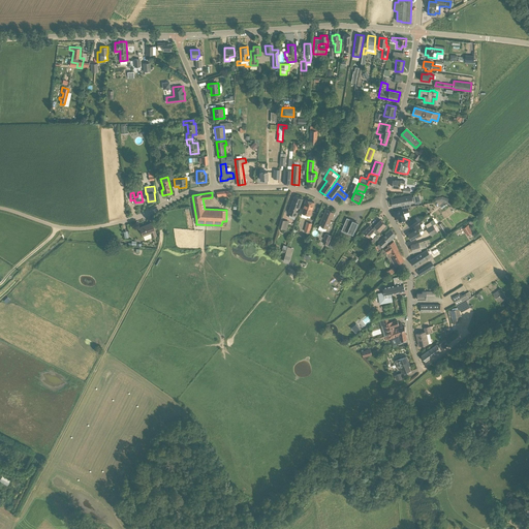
[(296,206),(300,208),(303,198),(294,195),(288,213),(297,215),(298,212),(293,210),(296,206)]
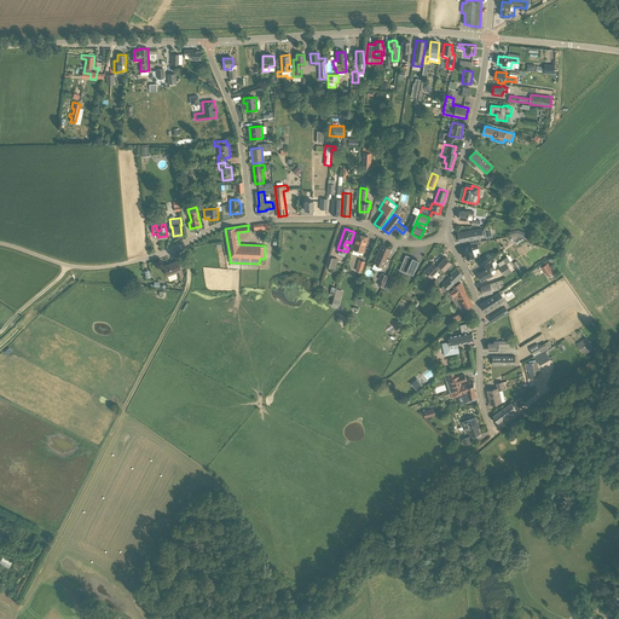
[(482,229),(458,233),(460,242),(484,237),(484,236),(486,235),(486,238),(492,237),(491,229),(485,230),(482,231),(482,229)]
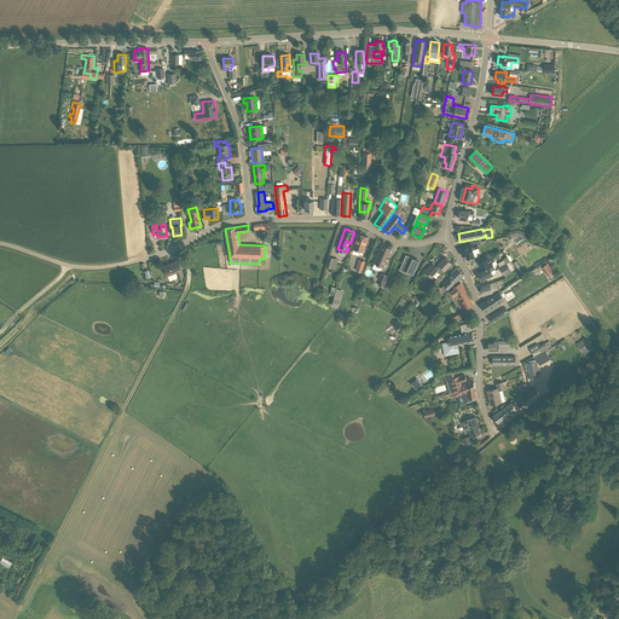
[(368,237),(358,233),(353,249),(364,252),(368,237)]
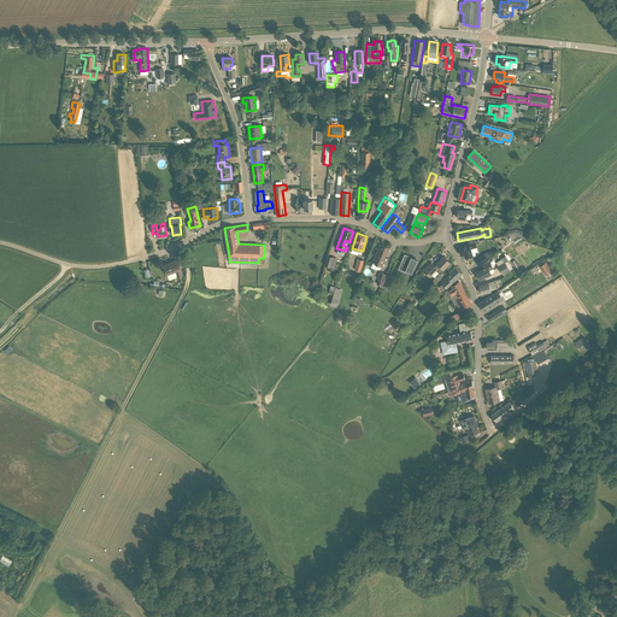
[(471,248),(476,247),(476,242),(459,247),(462,254),(465,254),(466,258),(472,257),(471,248)]
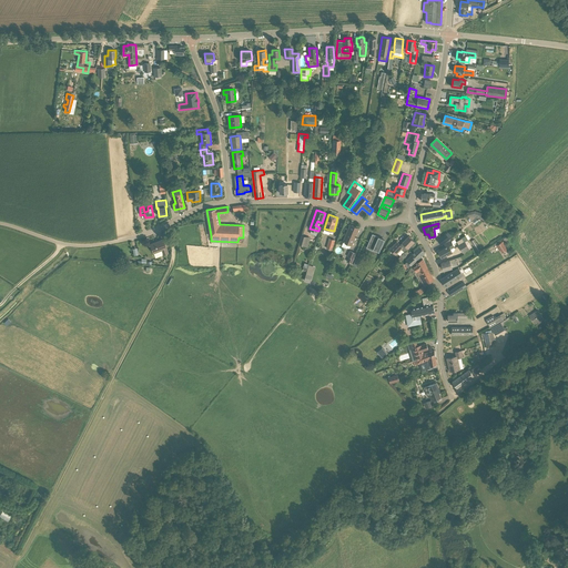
[(359,229),(351,224),(348,231),(343,241),(344,242),(342,246),(346,247),(351,247),(352,244),(352,245),(359,229)]
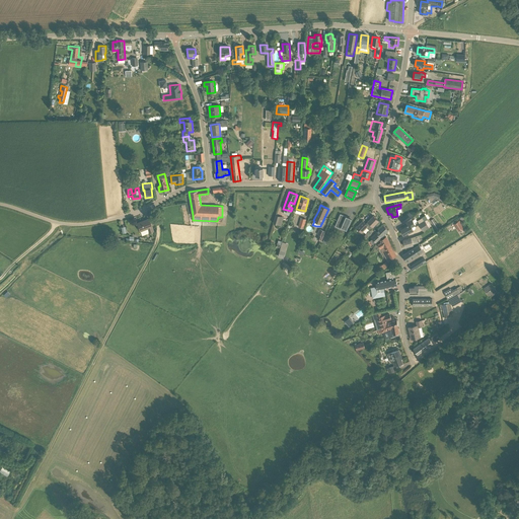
[(335,226),(341,228),(341,229),(342,227),(347,230),(351,219),(352,218),(341,214),(335,226)]
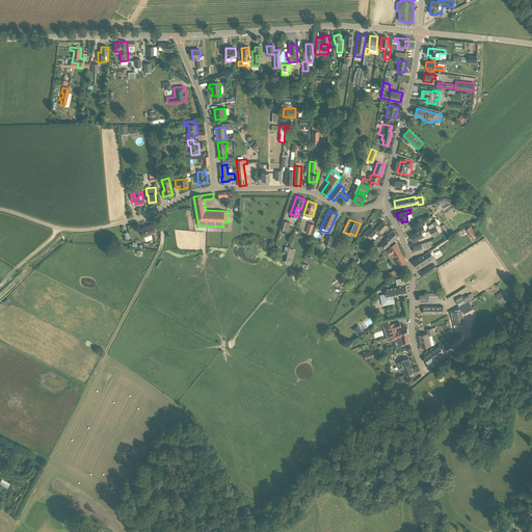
[(418,219),(410,224),(414,229),(421,223),(418,219)]
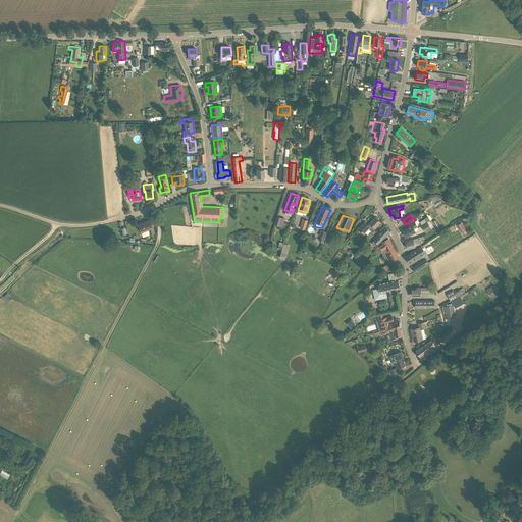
[(284,218),(277,216),(275,224),(282,226),(284,218)]
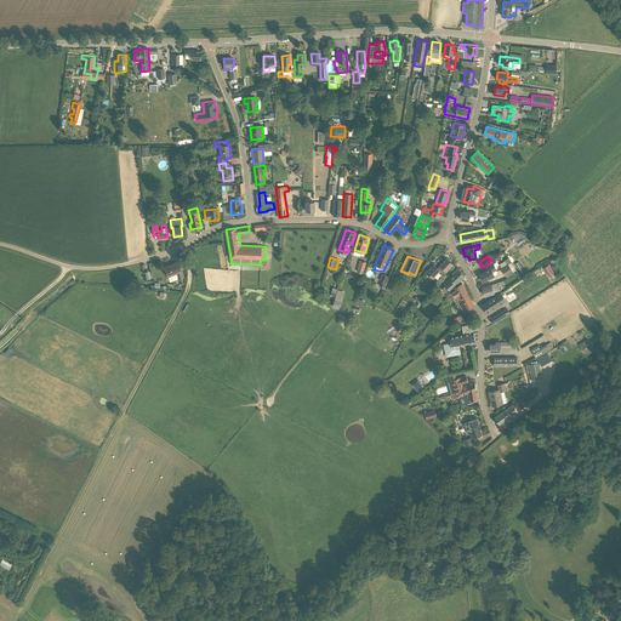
[(454,263),(448,257),(438,267),(434,265),(427,272),(433,278),(439,272),(442,275),(454,263)]
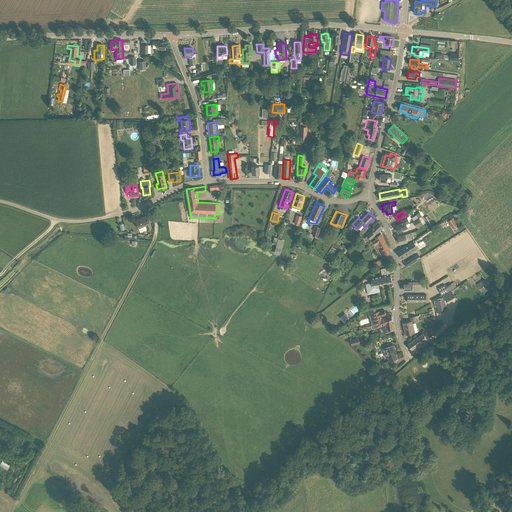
[(150,223),(147,215),(135,220),(138,227),(140,232),(151,227),(150,223)]
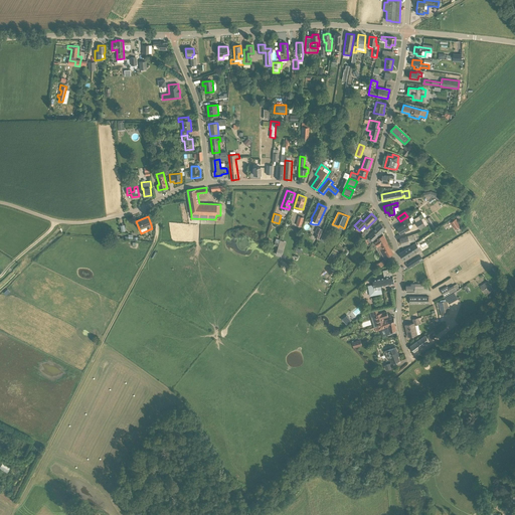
[(431,216),(426,218),(434,229),(437,227),(431,216)]
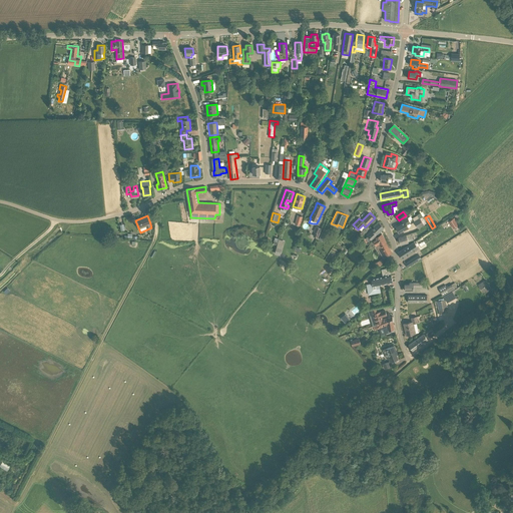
[(409,227),(407,224),(411,222),(408,217),(402,220),(403,223),(396,227),(399,232),(409,227)]
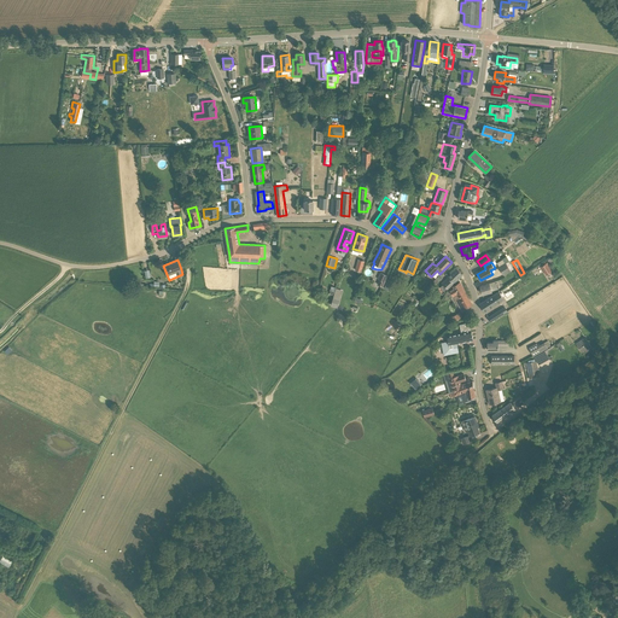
[(462,274),(456,267),(448,277),(450,278),(441,287),(444,291),(448,289),(462,274)]
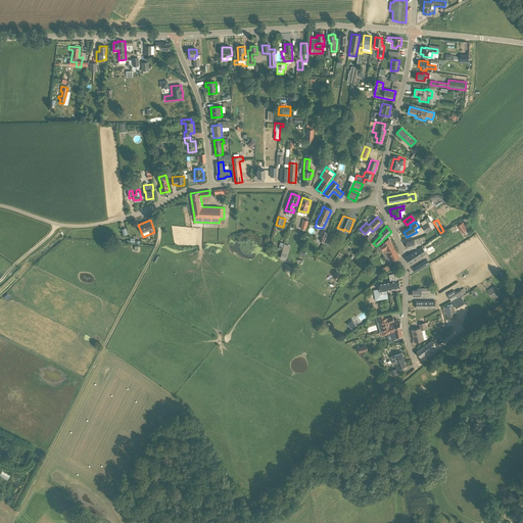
[(419,238),(407,242),(409,248),(421,244),(419,238)]
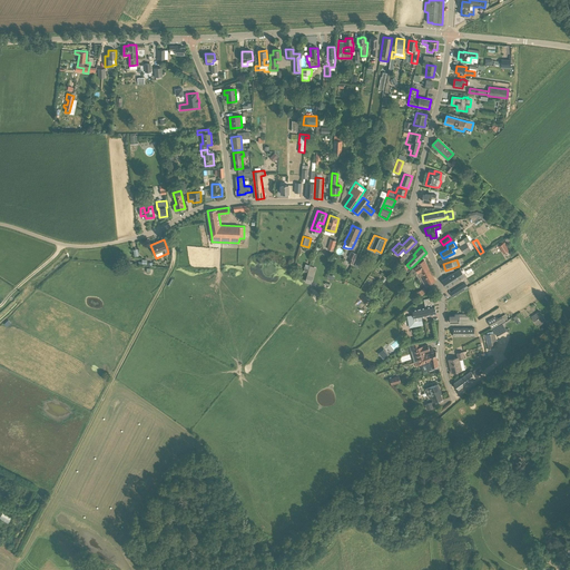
[(424,261),(418,264),(419,266),(415,268),(426,286),(435,281),(424,261)]
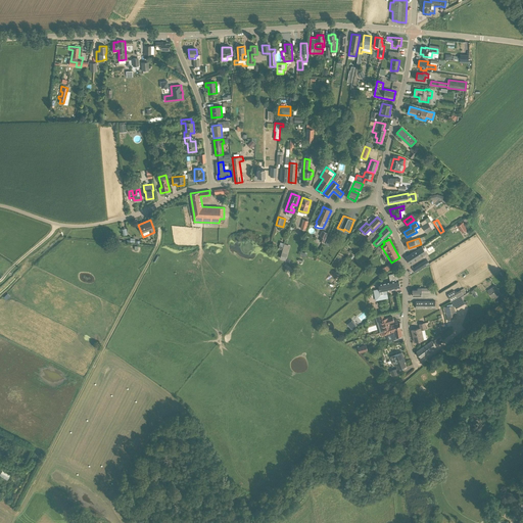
[(426,253),(423,247),(406,257),(410,264),(426,253)]
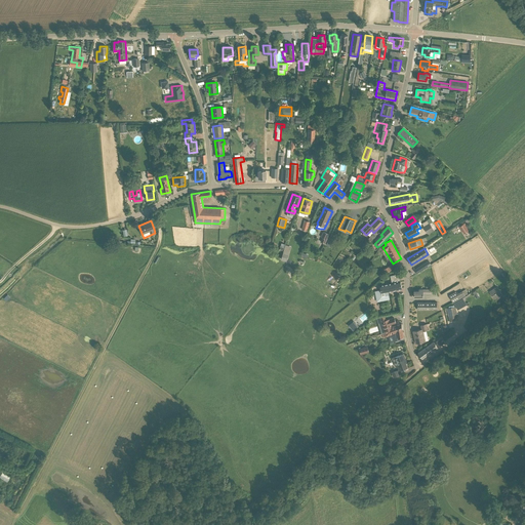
[(417,274),(432,265),(429,260),(414,270),(417,274)]
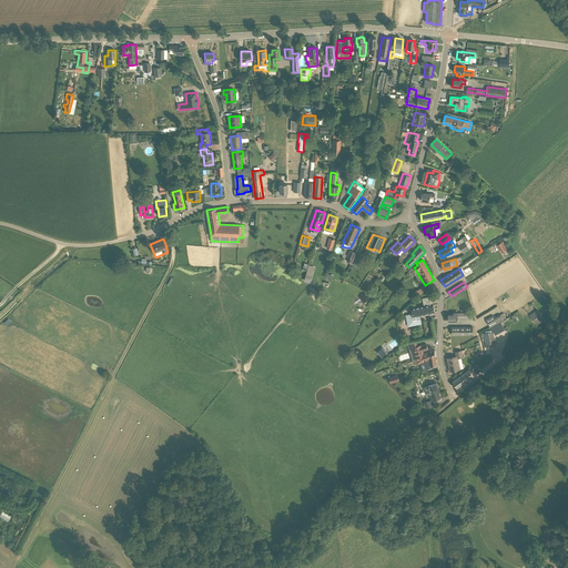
[(433,300),(432,301),(432,296),(423,298),(424,306),(412,308),(412,314),(409,314),(411,322),(421,321),(419,315),(435,312),(433,300)]
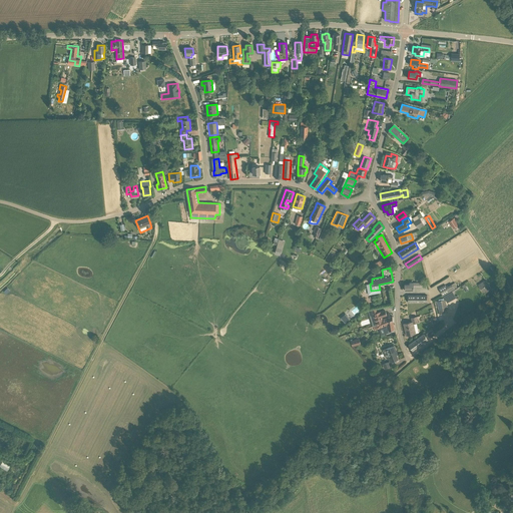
[(491,288),(492,288),(487,280),(486,281),(465,295),(470,302),(491,288)]
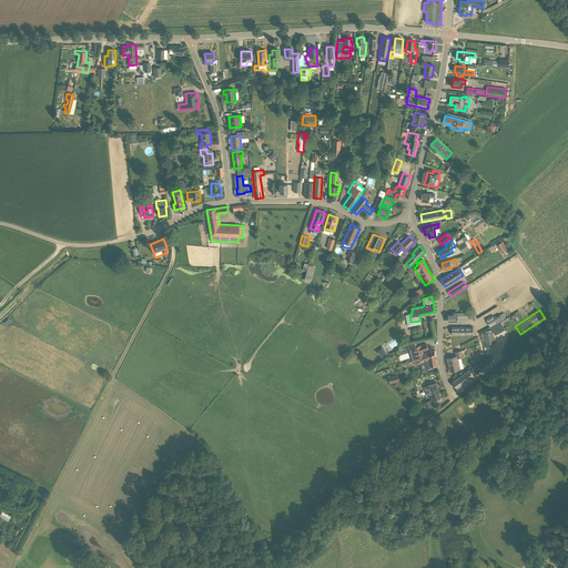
[(467,313),(458,313),(454,313),(454,314),(448,314),(448,322),(458,322),(458,317),(467,317),(467,313)]
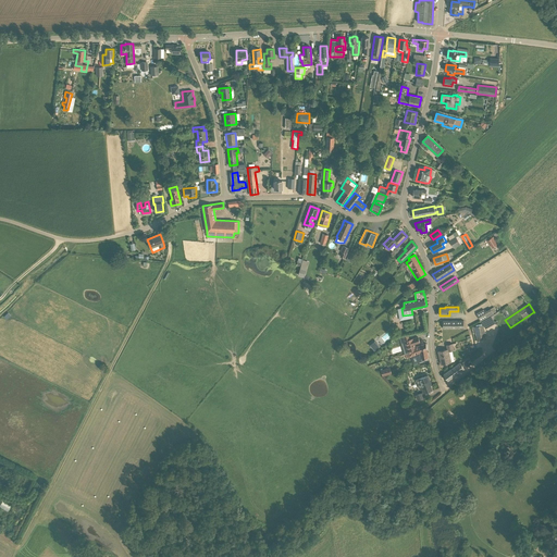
[(481,321),(489,317),(485,311),(483,309),(477,313),(481,321)]
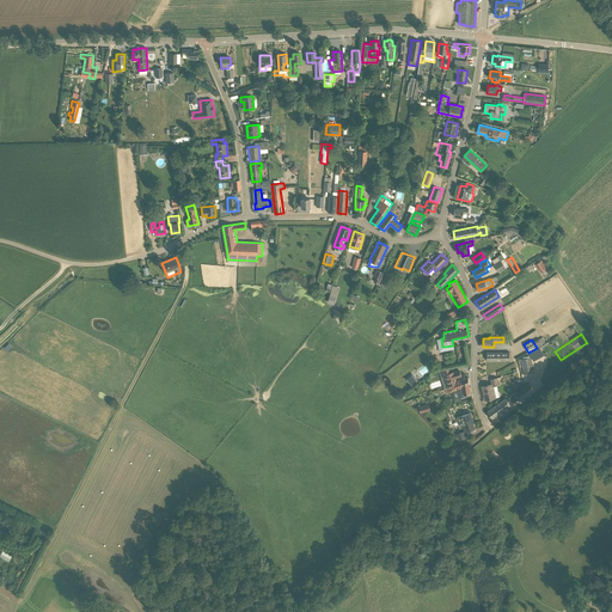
[(532,359),(521,360),(524,374),(528,374),(534,373),(532,359)]
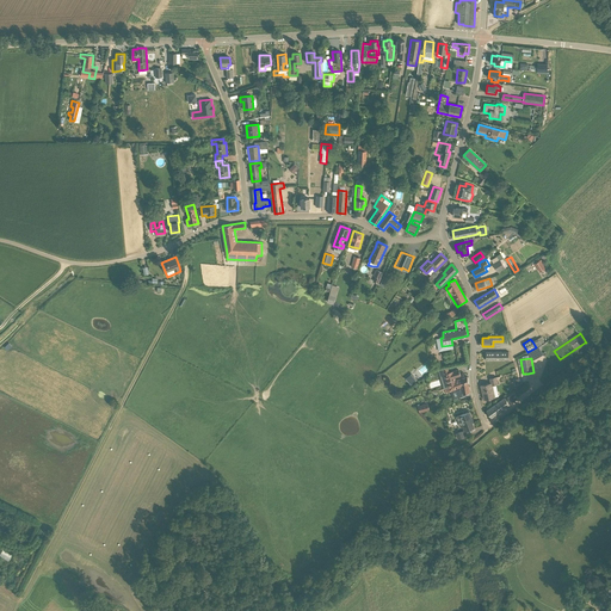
[(458,370),(452,372),(452,371),(449,372),(448,368),(439,370),(440,375),(443,375),(445,381),(448,381),(449,387),(444,388),(446,393),(456,389),(454,381),(456,381),(455,377),(461,376),(458,370)]
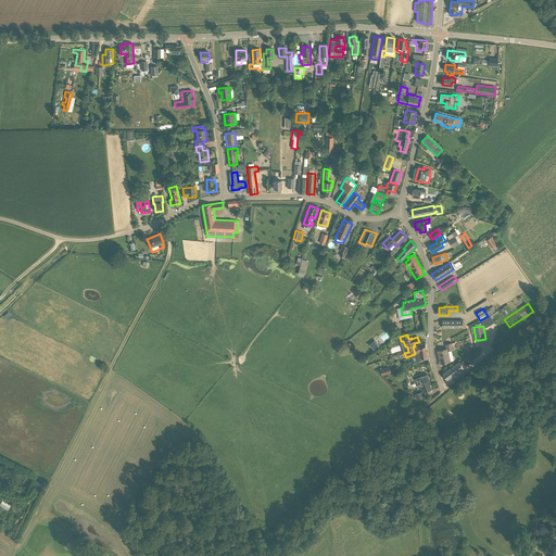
[(426,342),(415,346),(413,346),(415,354),(416,357),(418,358),(421,357),(421,358),(428,356),(426,342)]
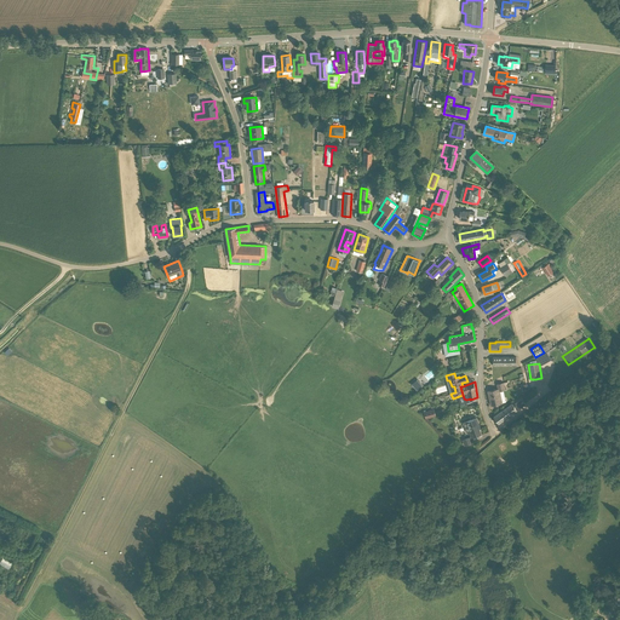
[(500,390),(505,389),(504,383),(497,384),(498,389),(488,391),(489,400),(492,399),(493,405),(503,402),(500,390)]
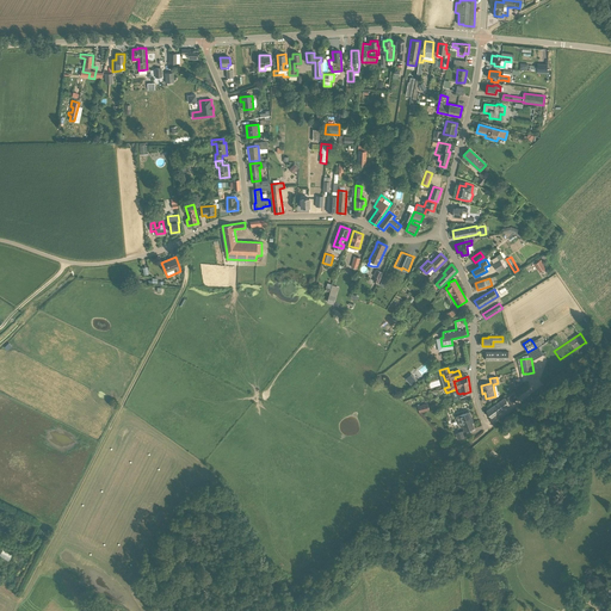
[(518,399),(513,393),(506,399),(505,397),(487,411),(492,418),(518,399)]
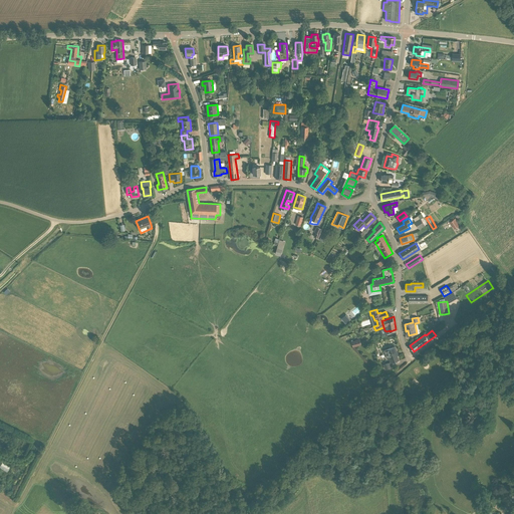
[(399,359),(397,352),(398,352),(396,346),(387,349),(392,361),(399,359)]
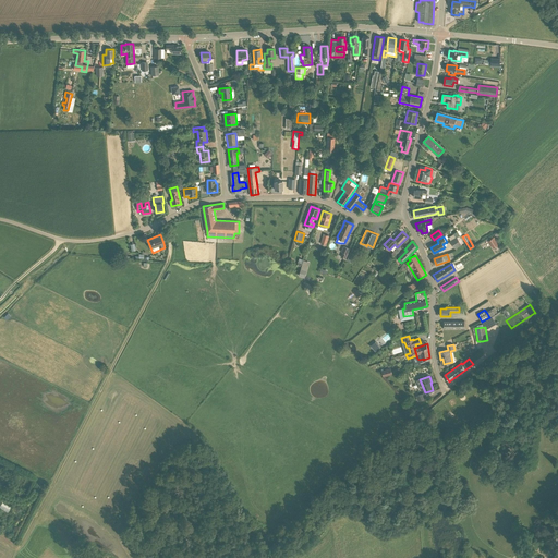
[(2,501),(0,506),(0,507),(9,511),(11,506),(2,501)]
